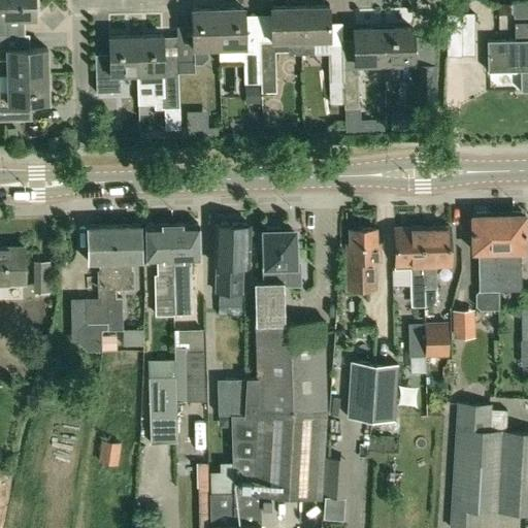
[(0,0),(0,34),(3,35),(2,18),(34,17),(33,0),(0,0)]
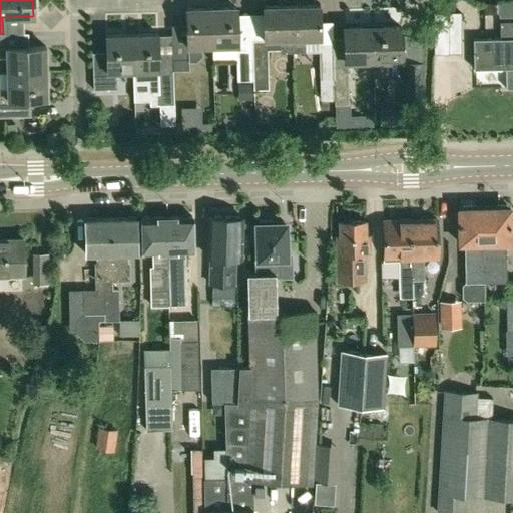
[(499,17),(512,16),(512,1),(499,1),(499,3),(499,13),(499,17)]
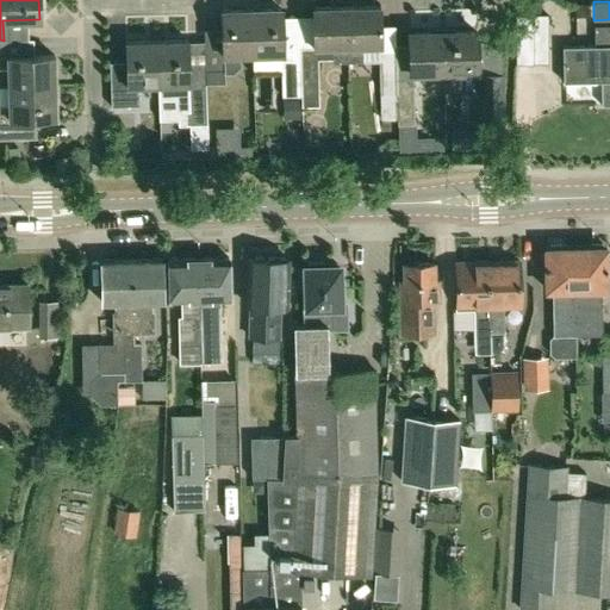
[(576,4),(576,8),(576,16),(591,16),(591,4),(576,4)]
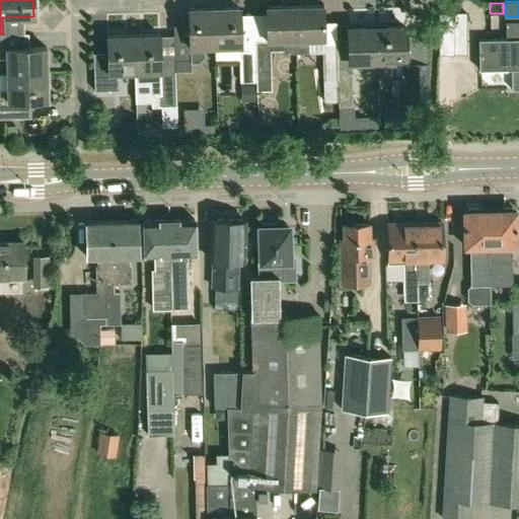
[(295,6),(296,53),(308,53),(308,40),(324,39),(323,5),(295,6)]
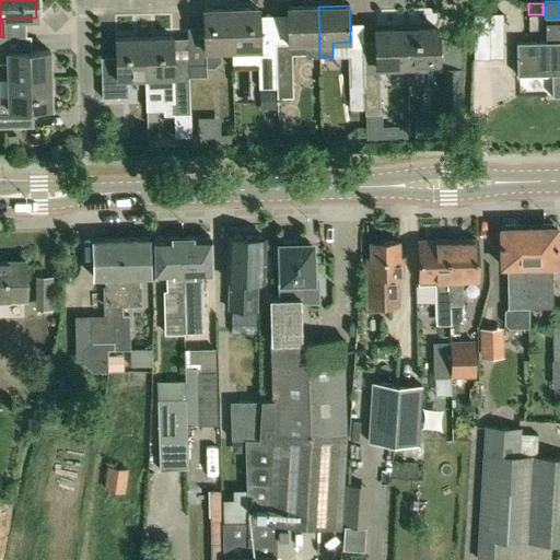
[(318,7),(287,8),(288,44),(305,43),(305,58),(319,57),(318,7)]
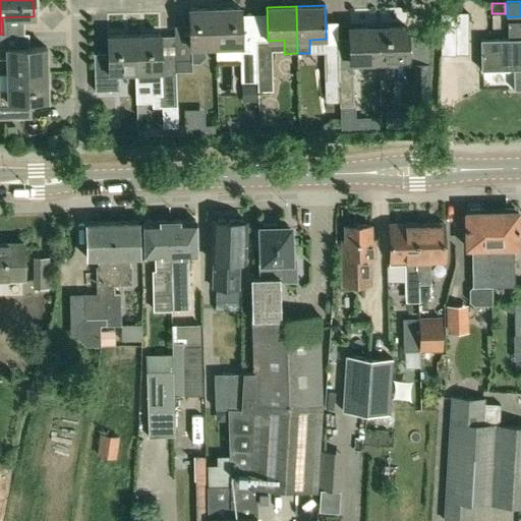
[(257,81),(256,46),(256,33),(240,34),(240,7),(215,8),(216,47),(240,46),(241,82),(257,81)]
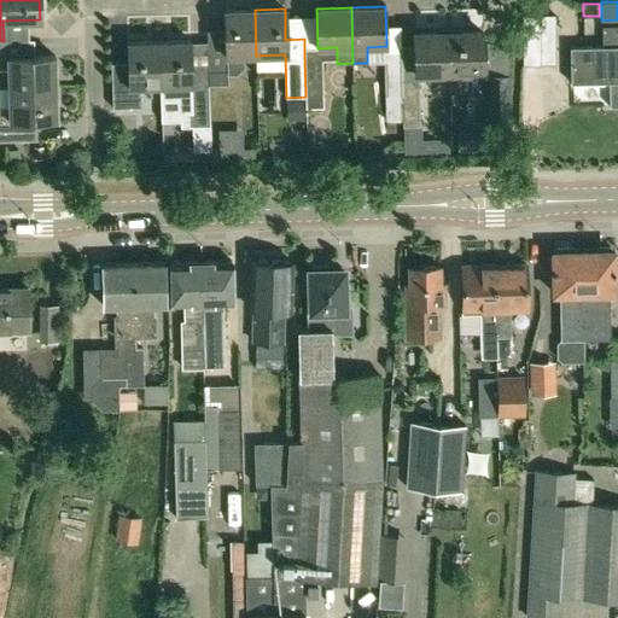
[(207,30),(209,77),(209,86),(228,85),(228,74),(235,74),(244,66),(243,56),(256,56),(255,10),(225,11),(226,29),(207,30)]
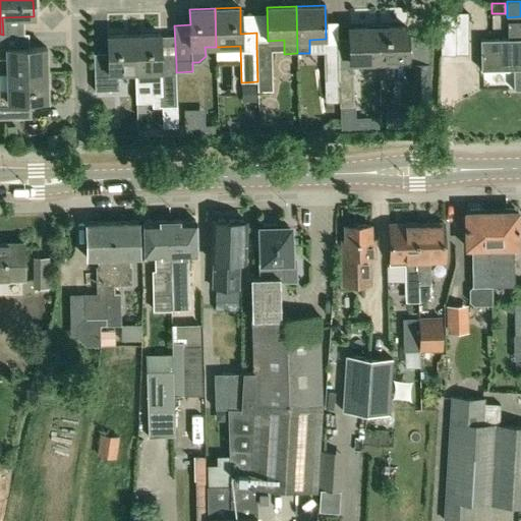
[(349,29),(349,39),(350,62),(365,61),(365,65),(379,65),(378,27),(349,29)]
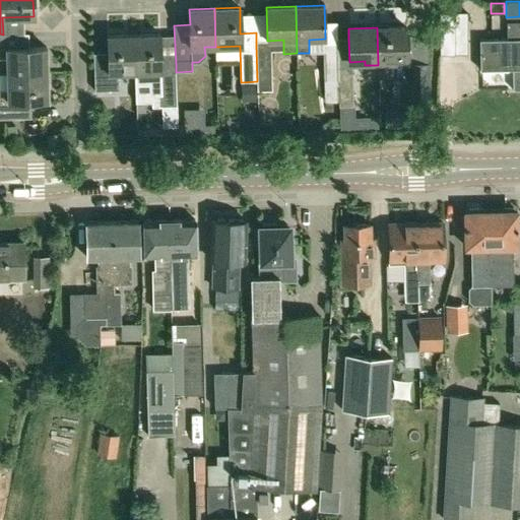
[(406,27),(377,27),(378,65),(379,79),(397,78),(396,64),(392,64),(392,60),(407,60),(406,38),(406,27)]
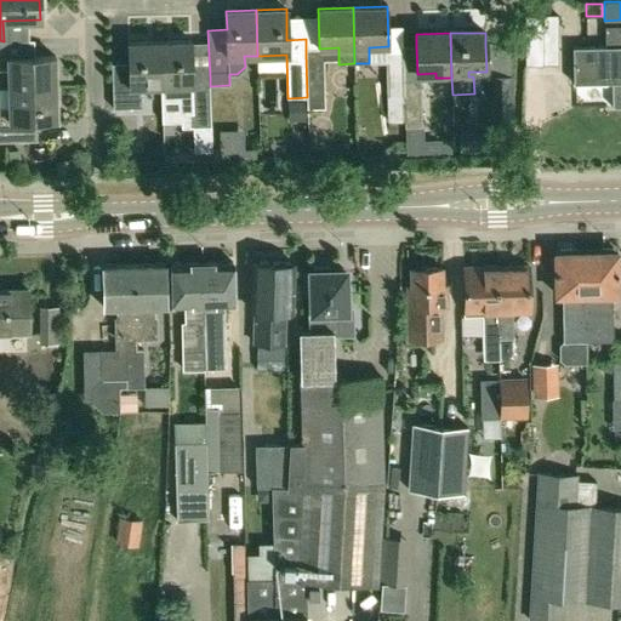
[(29,40),(4,41),(0,40),(0,70),(7,70),(9,89),(56,87),(56,56),(29,57),(29,40)]
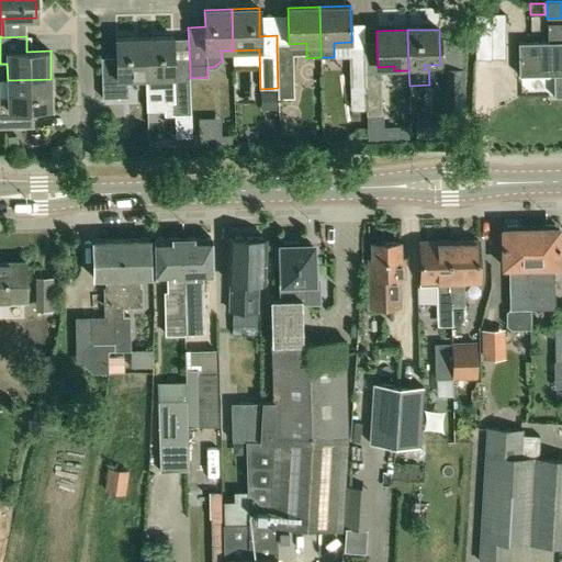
[(191,115),(190,78),(190,70),(173,70),(172,36),(144,37),(145,78),(164,78),(165,103),(170,103),(171,116),(191,115)]
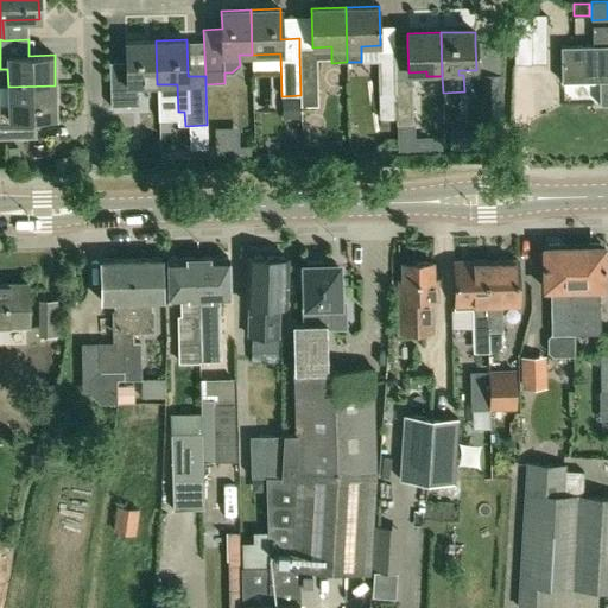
[(138,86),(157,84),(156,40),(125,42),(126,78),(109,80),(111,107),(139,106),(138,86)]
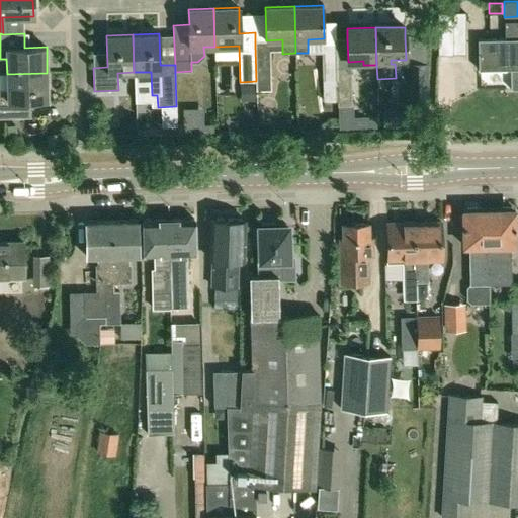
[(517,38),(505,38),(478,39),(478,70),(510,69),(510,89),(517,89),(517,38)]
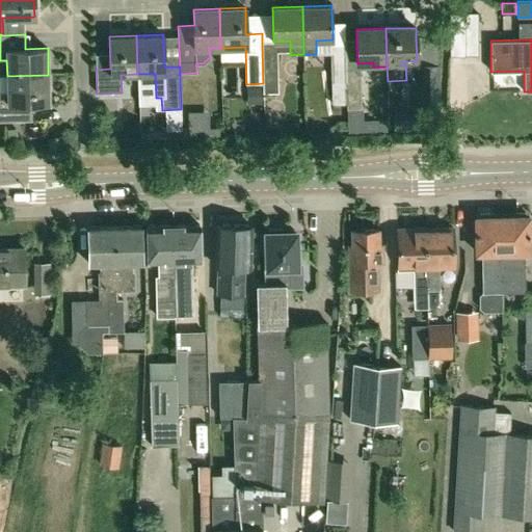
[(330,45),(330,53),(331,81),(346,81),(345,68),(345,44),(330,45)]
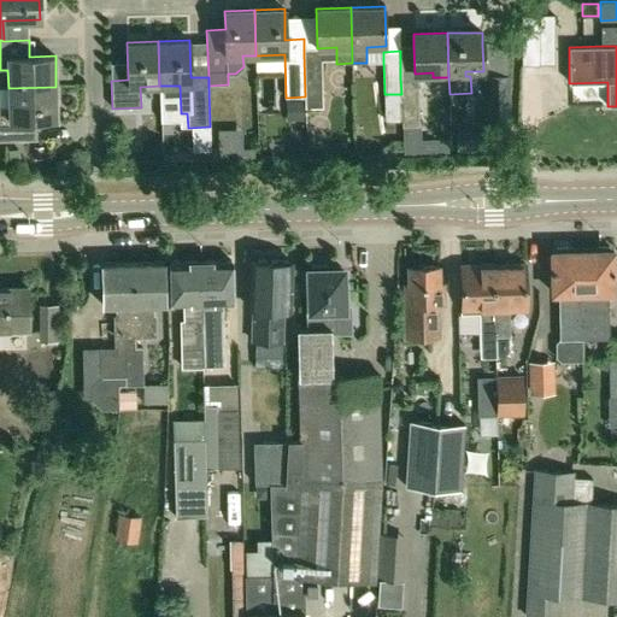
[(304,54),(305,97),(305,99),(305,110),(323,109),(321,53),(304,54)]
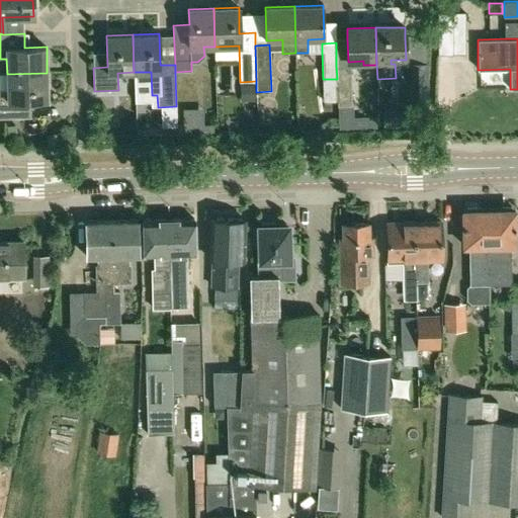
[(428,127),(427,103),(425,63),(411,64),(413,128),(428,127)]
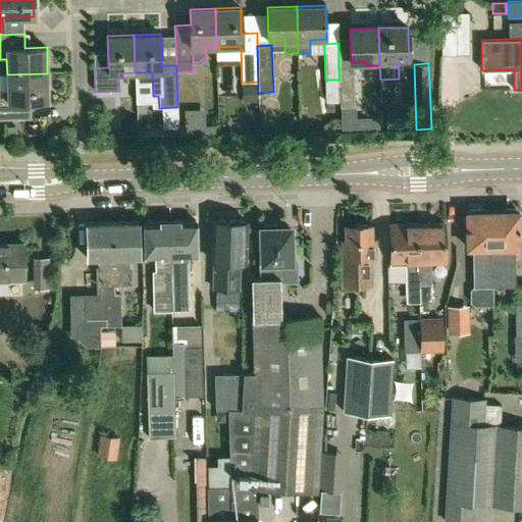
[(353,66),(338,66),(340,80),(340,102),(341,107),(355,106),(353,66)]
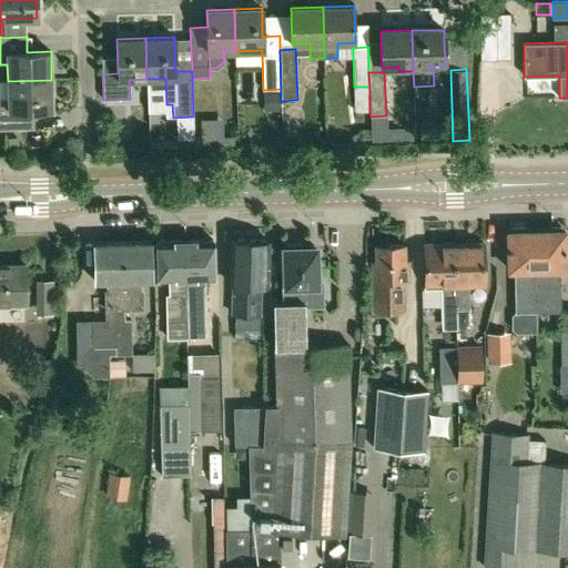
[(51,80),(8,81),(8,99),(0,99),(0,129),(28,129),(28,110),(52,109),(51,80)]
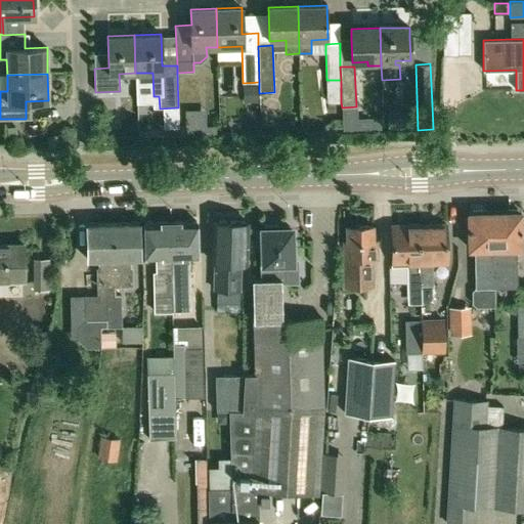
[(402,115),(402,130),(415,129),(415,114),(402,115)]
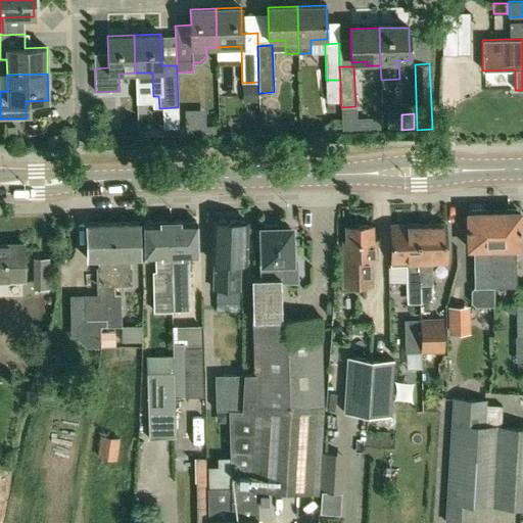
[(215,127),(178,128),(179,138),(216,137),(215,127)]
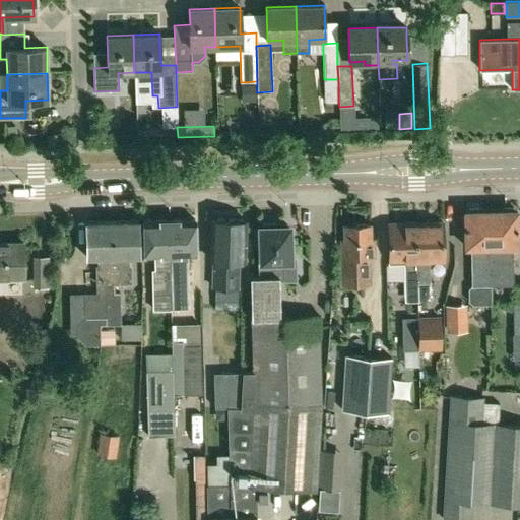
[(492,304),(492,285),(511,284),(510,246),(518,246),(517,210),(464,212),(465,247),(471,247),(471,288),(468,291),(468,301),(471,304),(492,304)]
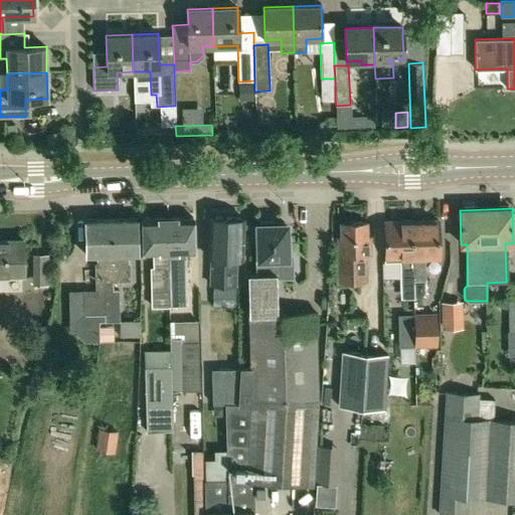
[(193,217),(167,218),(169,290),(183,289),(182,269),(186,269),(186,252),(194,252),(193,217)]
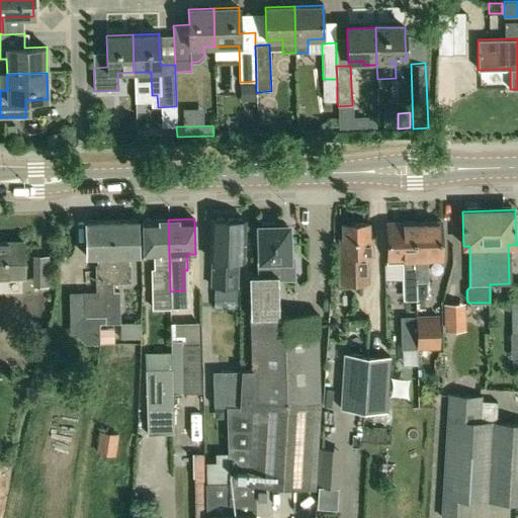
[(170,309),(170,291),(168,220),(143,220),(144,255),(153,255),(153,269),(151,269),(152,309),(170,309)]
